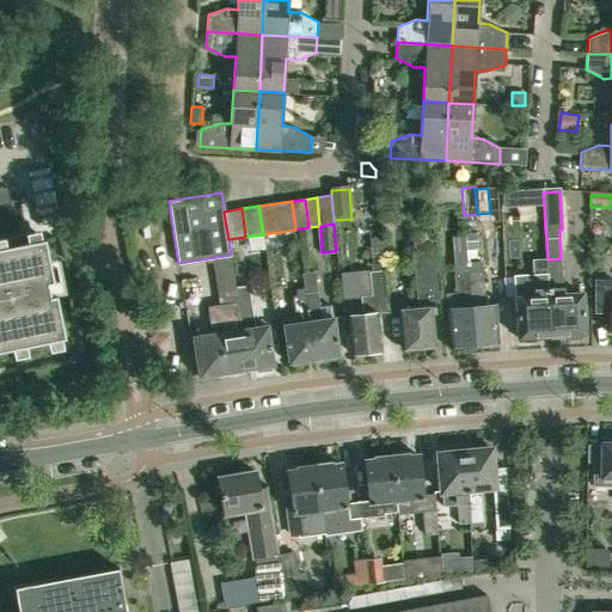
[(454,268),(467,267),(469,267),(467,249),(466,237),(452,237),(454,268)]
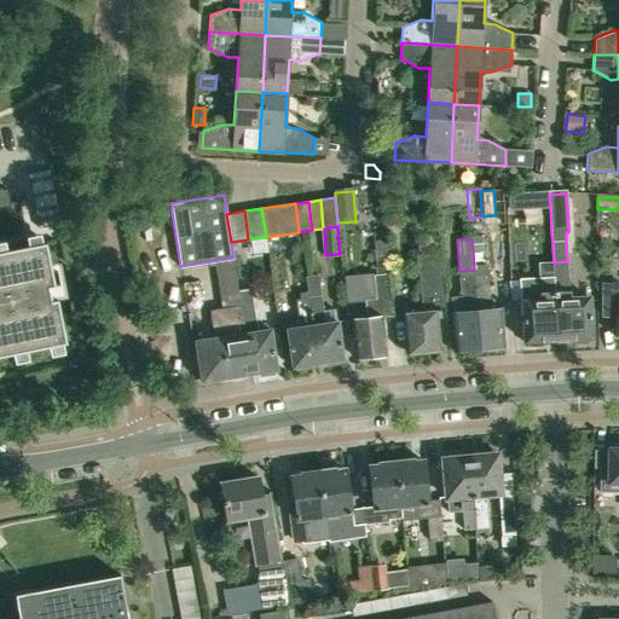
[(0,354),(65,342),(57,299),(67,296),(59,262),(50,265),(45,242),(0,250),(0,354)]
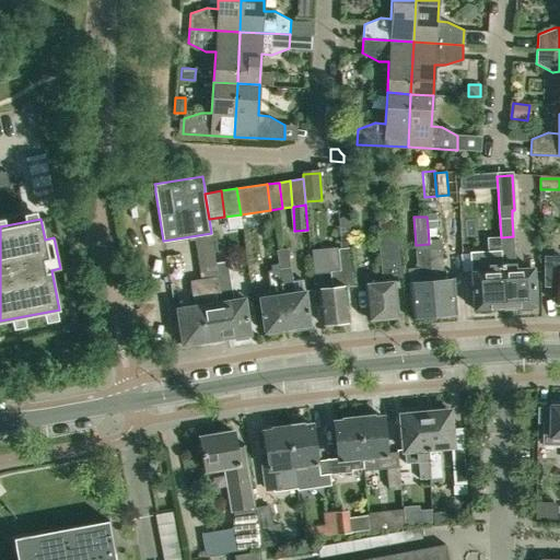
[(438,228),(428,228),(429,244),(439,244),(438,228)]
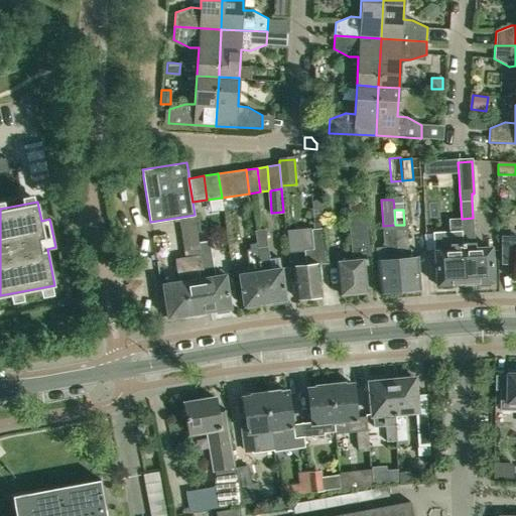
[(367,211),(348,213),(352,254),(353,254),(353,260),(337,261),(341,293),(344,293),(347,295),(352,294),(354,292),(367,290),(364,264),(368,264),(367,255),(372,255),(367,211)]
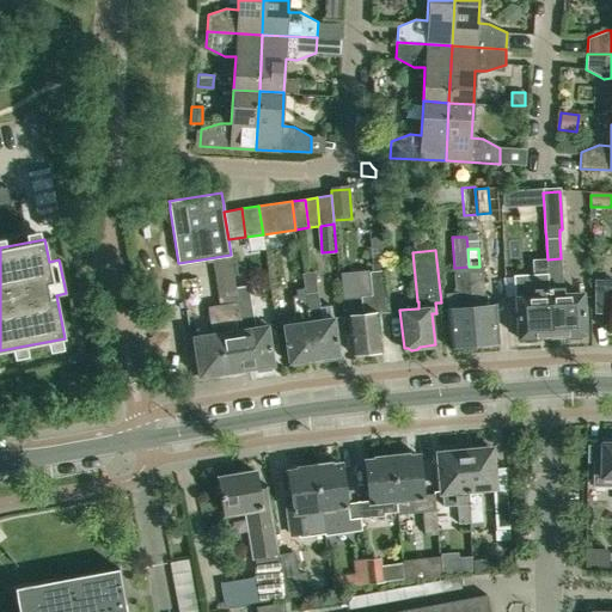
[(236,287),(231,255),(216,257),(222,298),(206,300),(212,334),(194,337),(200,377),(249,369),(237,287),(236,287)]
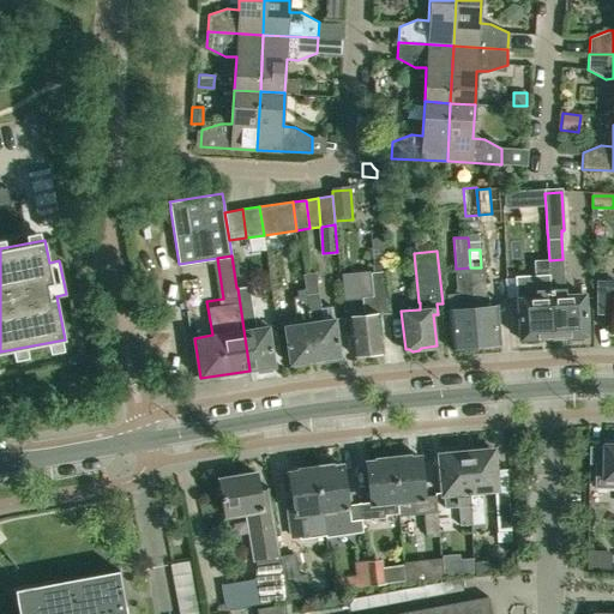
[(564,275),(563,259),(549,260),(535,262),(536,277),(517,278),(521,338),(524,338),(524,343),(539,343),(539,337),(553,337),(549,275),(564,275)]
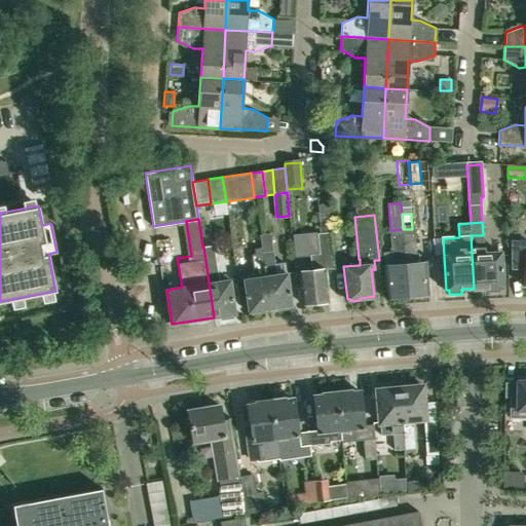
[(259,234),(261,249),(269,308),(292,305),(287,272),(285,262),(275,263),(270,232),(259,234)]
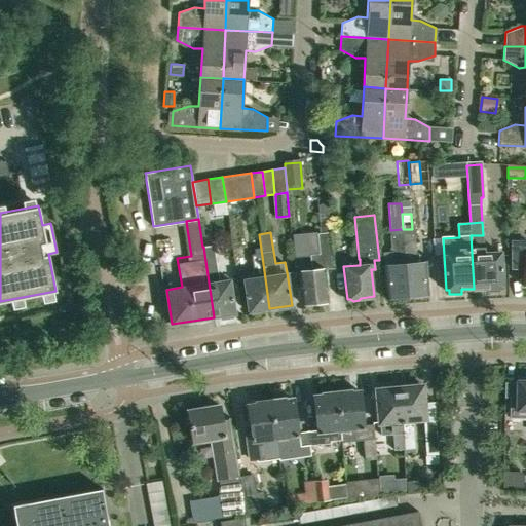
[(403,234),(408,296),(428,294),(425,262),(416,263),(414,233),(403,234)]
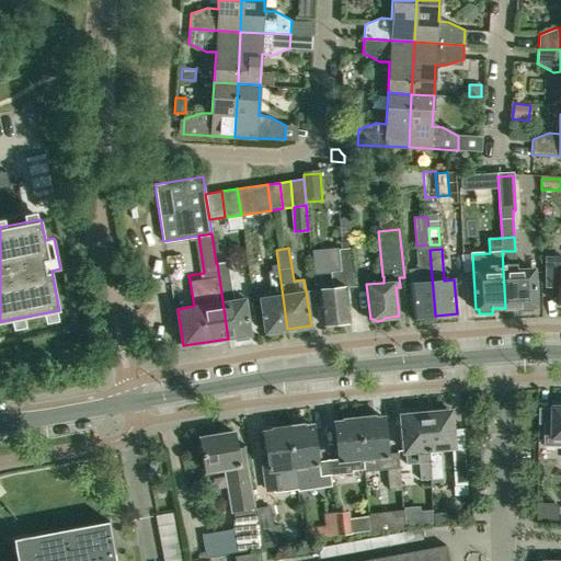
[(348,302),(346,286),(356,285),(352,250),(336,252),(340,272),(332,273),(334,287),(319,289),(323,324),(328,323),(330,325),(335,324),(338,322),(350,321),(348,304),(348,302)]
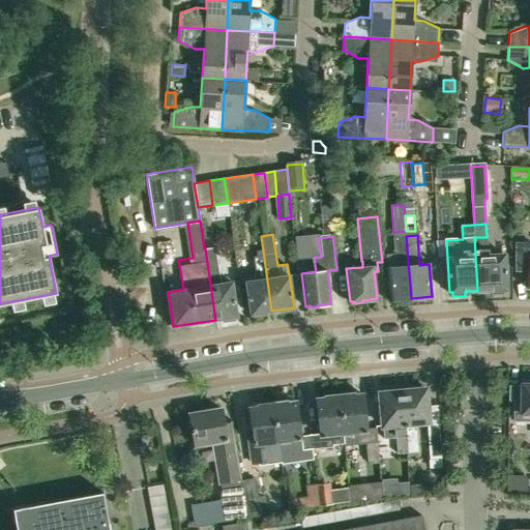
[(390,300),(411,298),(406,236),(394,237),(396,267),(387,267),(390,300)]
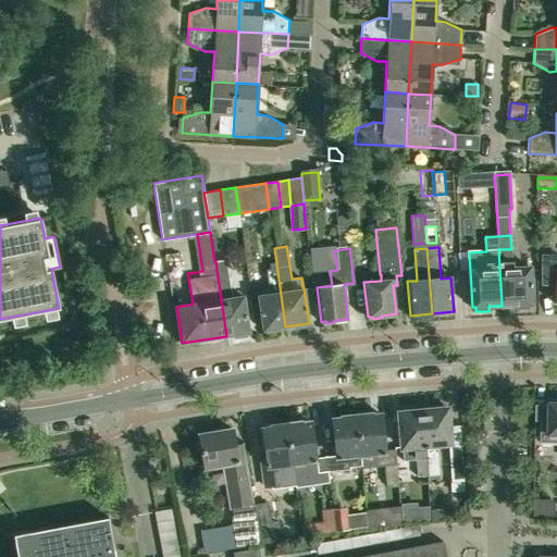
[(529,304),(532,304),(530,268),(512,268),(511,249),(498,249),(502,306),(516,305),(517,309),(529,309),(529,304)]
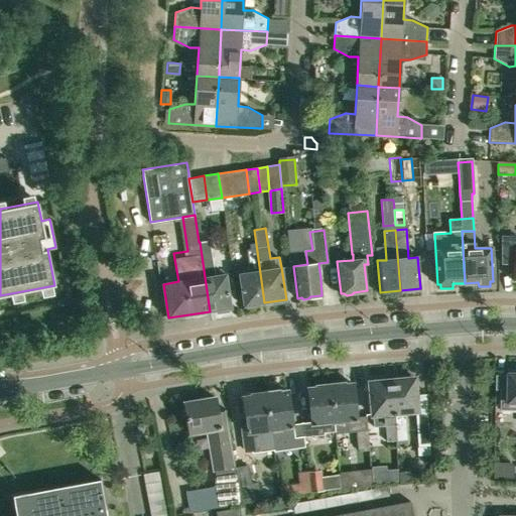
[(515,237),(503,237),(502,263),(514,263),(513,280),(515,280),(515,237)]
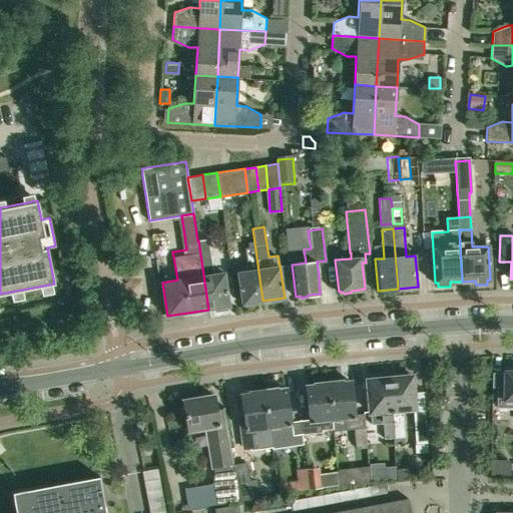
[(229,306),(226,287),(224,273),(213,275),(208,238),(198,240),(208,310),(216,308),(216,311),(226,309),(226,307),(229,306)]
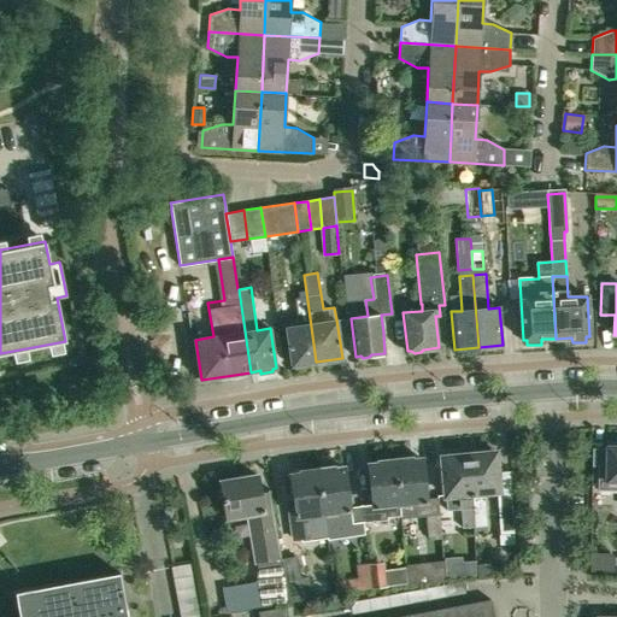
[(293,365),(316,362),(306,292),(298,292),(299,298),(294,298),(298,325),(287,327),(293,365)]
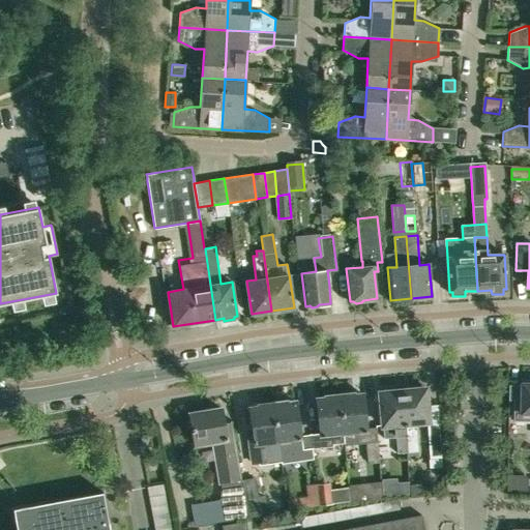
[(529,425),(529,380),(522,380),(521,385),(508,385),(508,401),(512,401),(512,425),(529,425)]
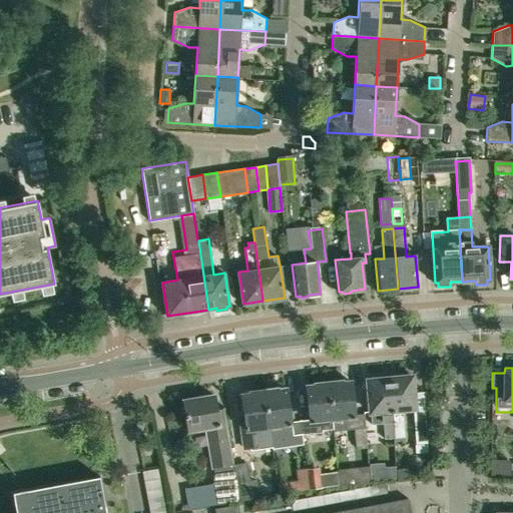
[(390,379),(396,439),(404,438),(402,410),(414,408),(411,377),(410,377),(409,374),(395,375),(395,378),(390,379)]
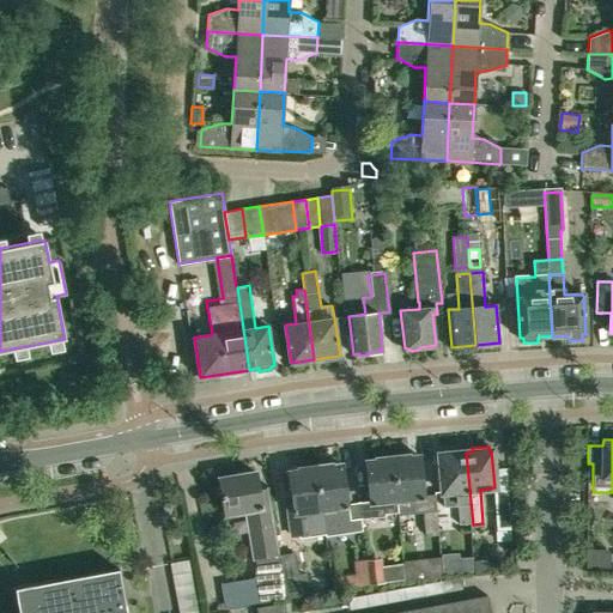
[(473,525),(466,453),(457,453),(457,449),(441,450),(441,454),(438,455),(442,492),(456,491),(460,525),(473,525)]
